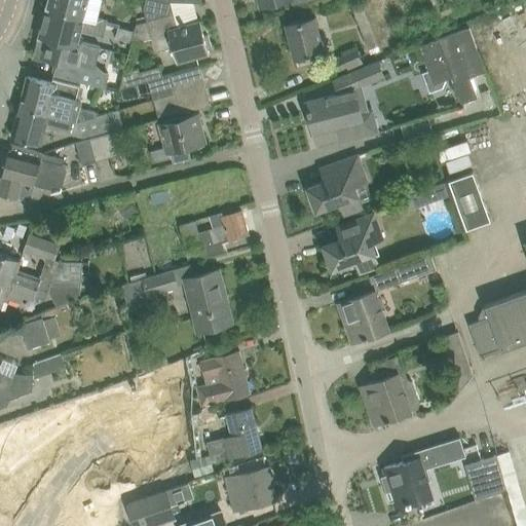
[(50,0),(49,5),(84,14),(83,17),(107,24),(119,27),(120,24),(107,21),(108,20),(98,16),(101,0),(50,0)]
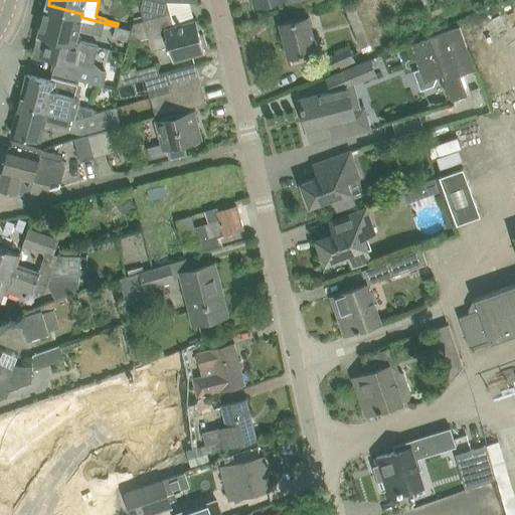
[(167,2),(160,0),(143,0),(141,7),(145,20),(171,13),(168,2),(167,2)]
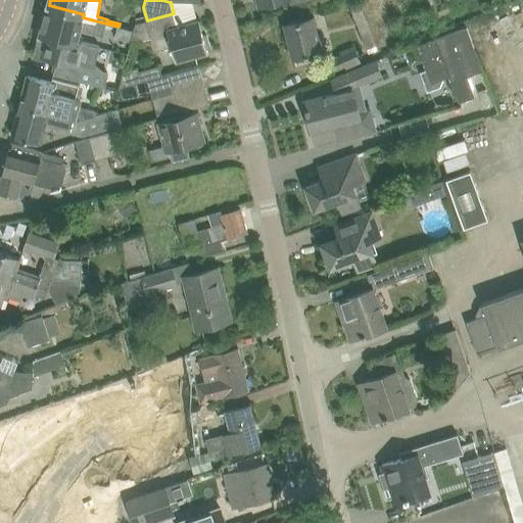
[(359,0),(347,0),(364,43),(368,54),(378,50),(374,40),(359,0)]
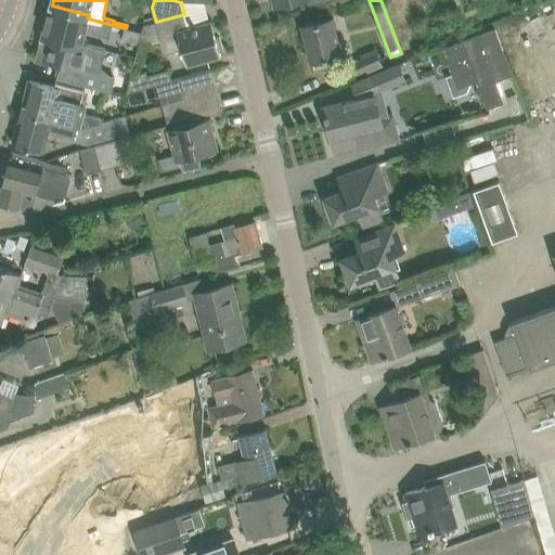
[(454,0),(463,18),(486,11),(480,0),(454,0)]
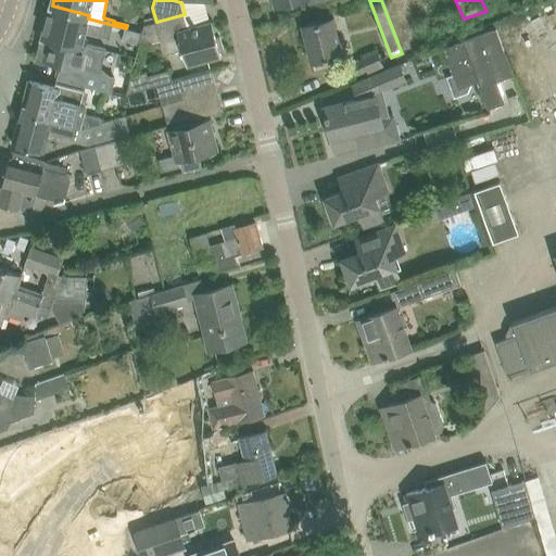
[(110,38),(113,25),(88,19),(89,15),(52,5),(43,38),(88,51),(89,46),(90,41),(86,39),(88,33),(110,38)]
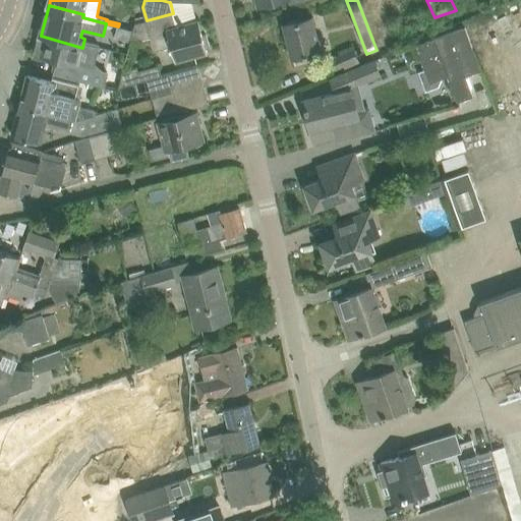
[(176,26),(173,13),(147,20),(135,23),(130,43),(151,38),(155,51),(172,46),(176,61),(208,52),(207,48),(211,47),(207,34),(203,35),(198,20),(176,26)]
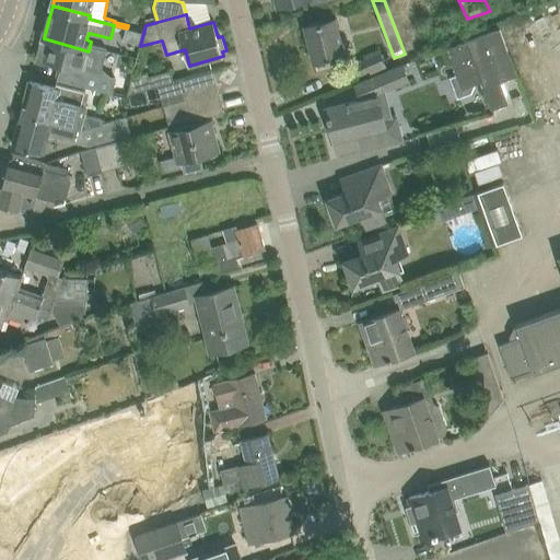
[(315,61),(336,57),(343,55),(335,19),(306,26),(315,61)]
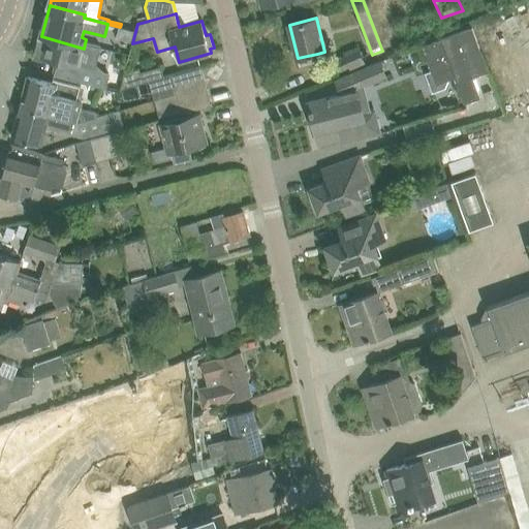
[(472,27),(422,47),(431,71),(425,73),(432,93),(445,89),(449,80),(455,78),(457,84),(464,103),(480,97),(473,78),(489,71),(472,27)]
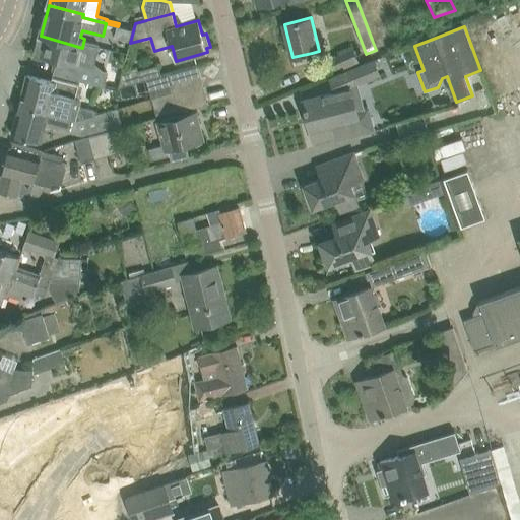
[(82,48),(41,36),(36,56),(57,62),(54,74),(102,86),(106,71),(102,70),(96,64),(101,48),(102,48),(102,47),(83,43),(82,48)]
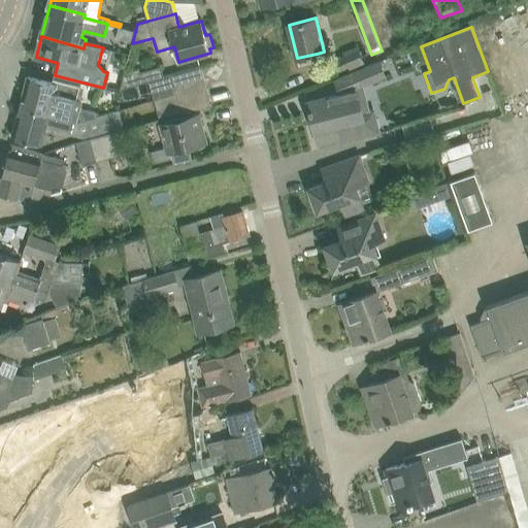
[(349,71),(366,63),(358,45),(342,53),(343,55),(328,62),(334,74),(348,68),(349,71)]
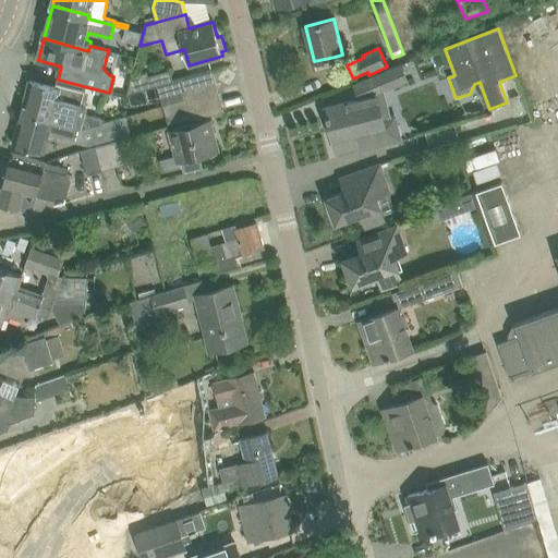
[(347,102),(325,108),(336,152),(360,145),(361,148),(386,142),(398,138),(402,137),(397,114),(391,116),(389,108),(380,110),(377,95),(408,82),(401,64),(352,84),(359,99),(347,102)]
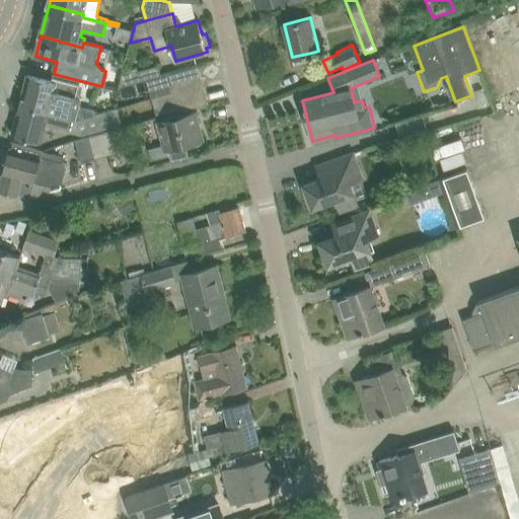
[(146,81),(161,76),(158,65),(138,71),(137,67),(123,71),(122,75),(119,88),(146,80),(146,81)]
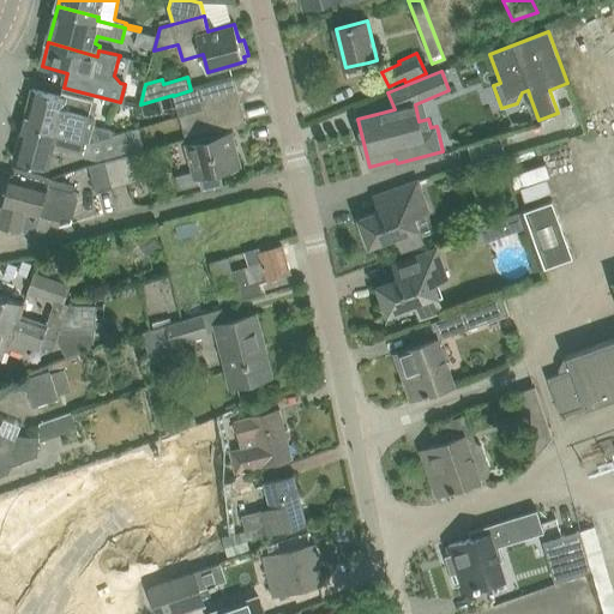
[(179,115),(240,98),(234,77),(191,90),(173,96),(179,115)]
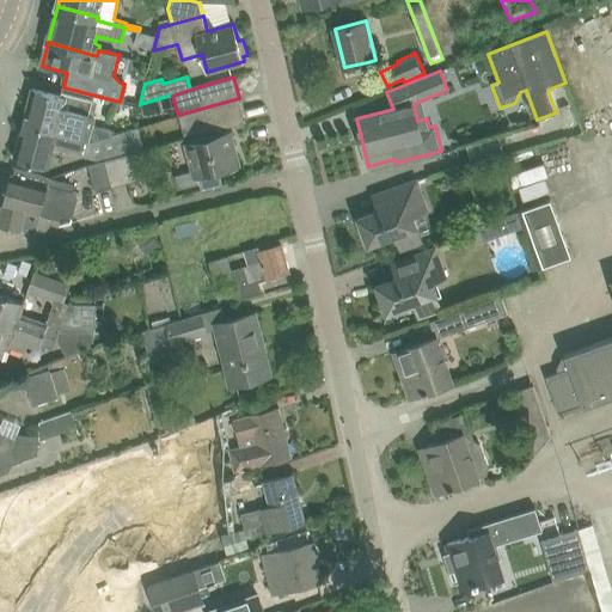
[(34,89),(24,124),(91,141),(93,141),(112,136),(112,134),(114,130),(95,126),(97,116),(93,116),(98,101),(62,92),(61,96),(34,89)]
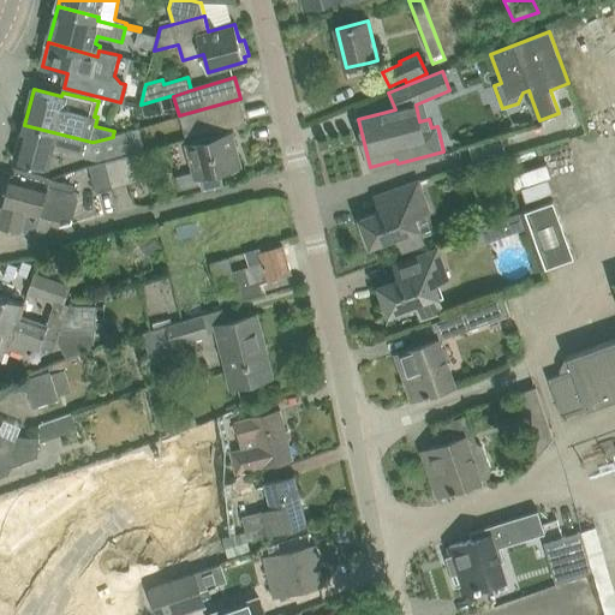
[(186,139),(225,130),(248,123),(240,99),(179,115),(186,139)]
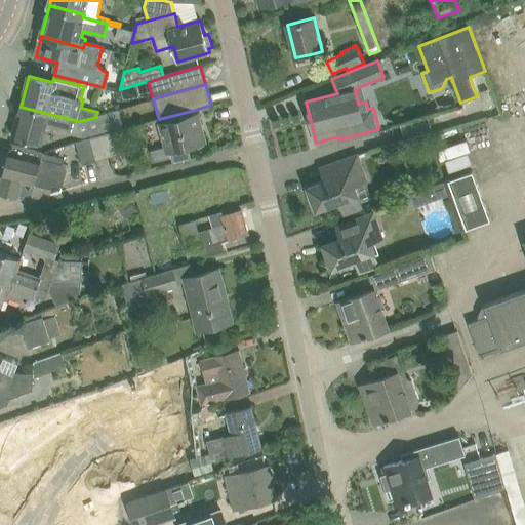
[(21,107),(13,136),(33,142),(41,145),(46,127),(74,134),(78,121),(21,107)]
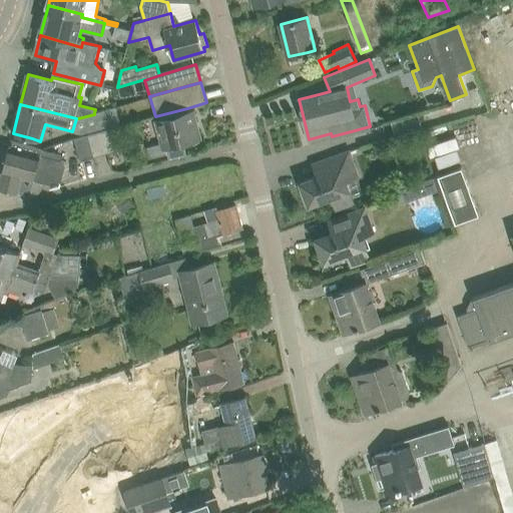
[(116,107),(94,114),(98,129),(117,123),(120,121),(116,107)]
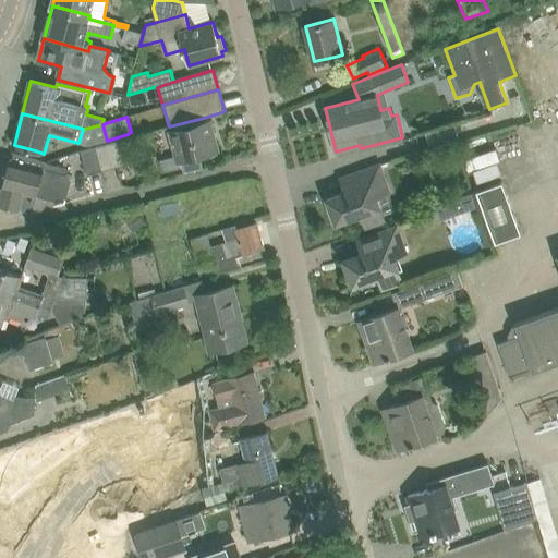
[(204,169),(201,156),(219,152),(210,119),(169,130),(177,156),(160,160),(164,171),(182,167),(184,174),(204,169)]
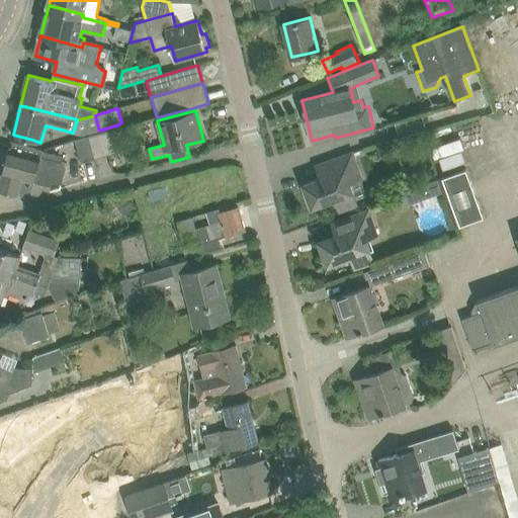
[(104,156),(123,151),(117,127),(98,134),(104,156)]
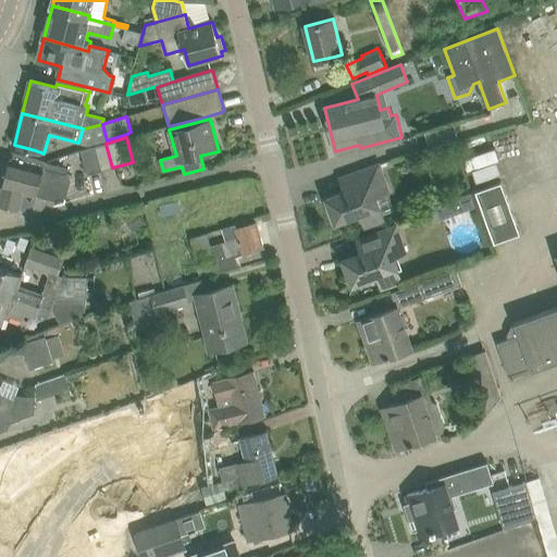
[(102,171),(112,168),(106,144),(96,146),(102,171)]
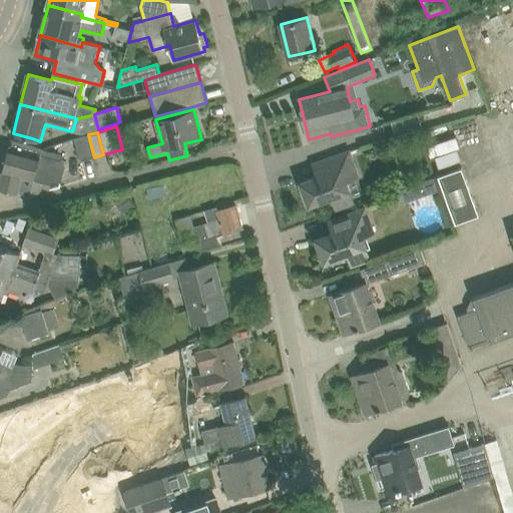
[(81,161),(94,157),(88,134),(74,138),(81,161)]
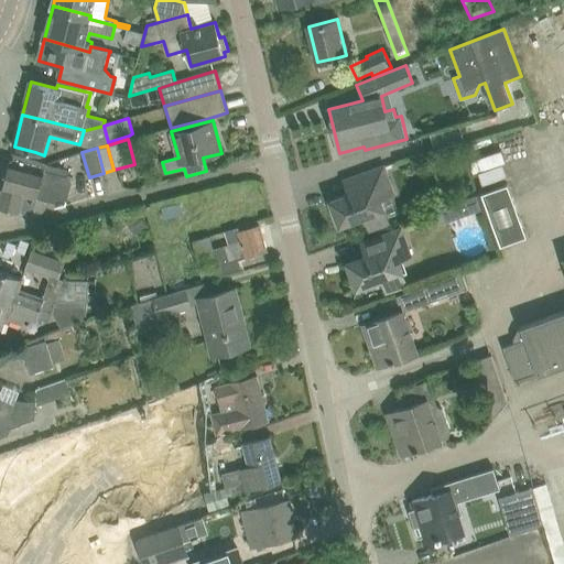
[(10,161),(0,201),(0,207),(20,213),(20,210),(33,214),(38,197),(55,203),(56,197),(67,201),(73,177),(67,176),(69,170),(14,155),(13,162),(10,161)]
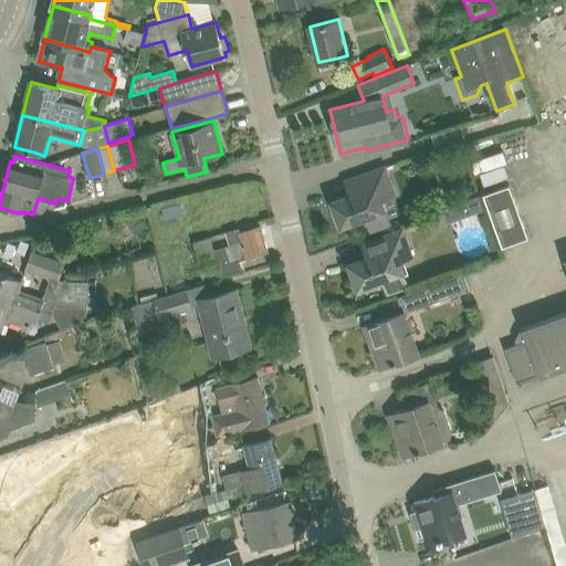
[(391,223),(381,198),(395,194),(385,166),(353,178),(357,191),(332,201),(341,227),(367,217),(371,230),(391,223)]
